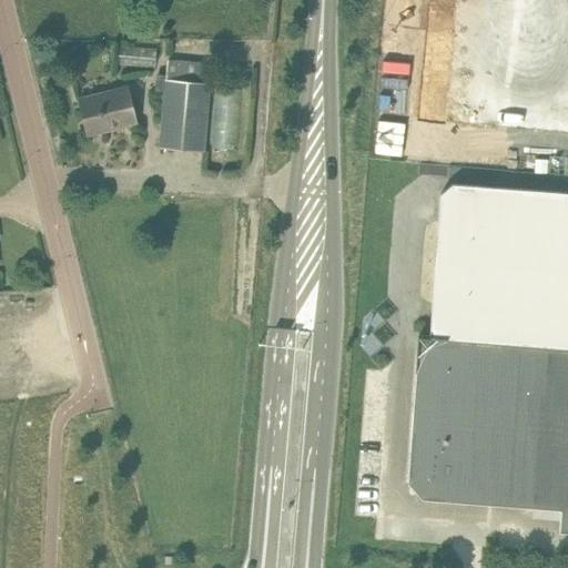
[(567,0),(456,0),(446,122),(567,132),(567,0)]
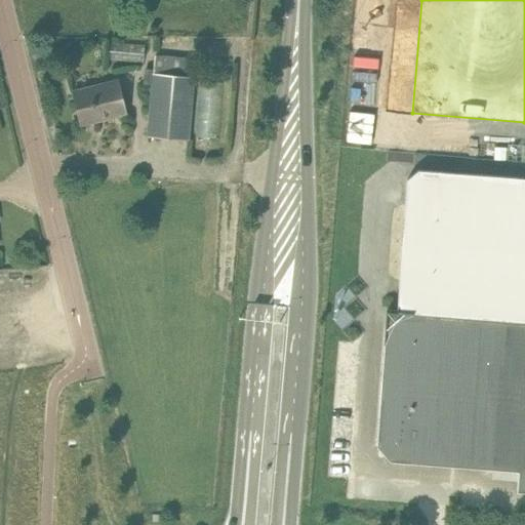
[(145,68),(143,84),(152,85),(152,82),(153,69),(145,68)]
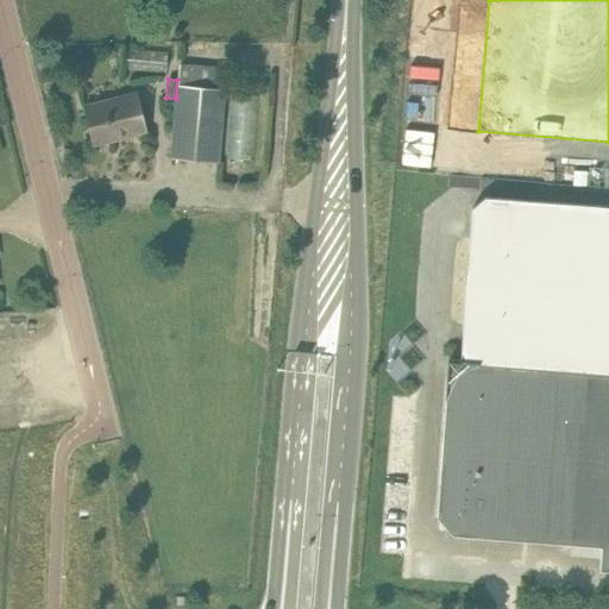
[(176,99),(171,158),(219,163),(219,155),(225,85),(177,80),(176,95),(176,99)]
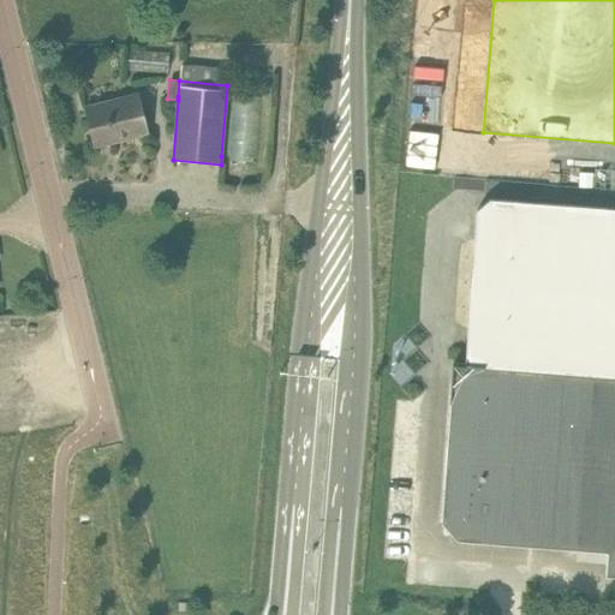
[(85,108),(95,145),(148,132),(138,95),(85,108)]
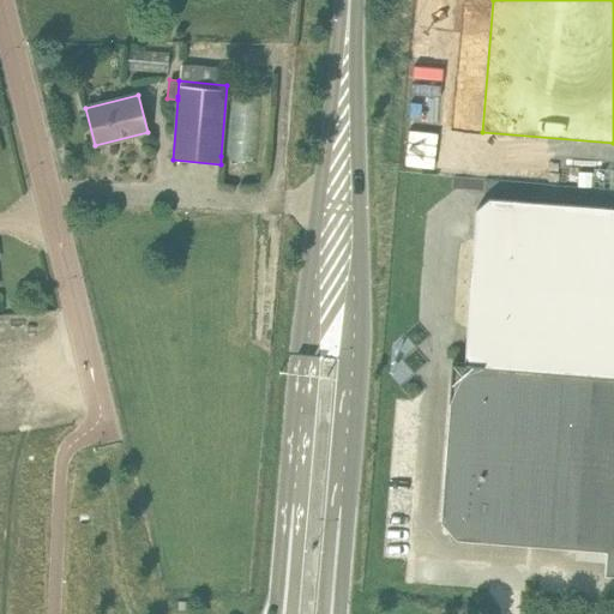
[(594,200),(594,185),(535,182),(535,198),(594,200)]
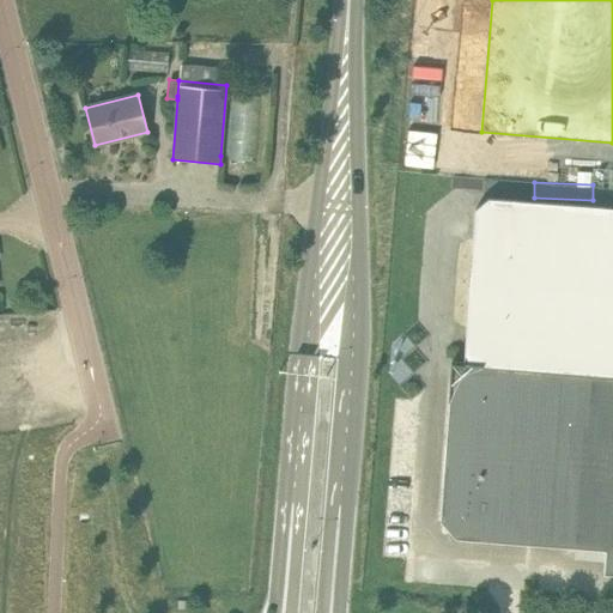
[(451,363),(439,520),(455,538),(605,550),(604,574),(612,574),(612,207),(489,198),(475,208),(463,364),(451,363)]
